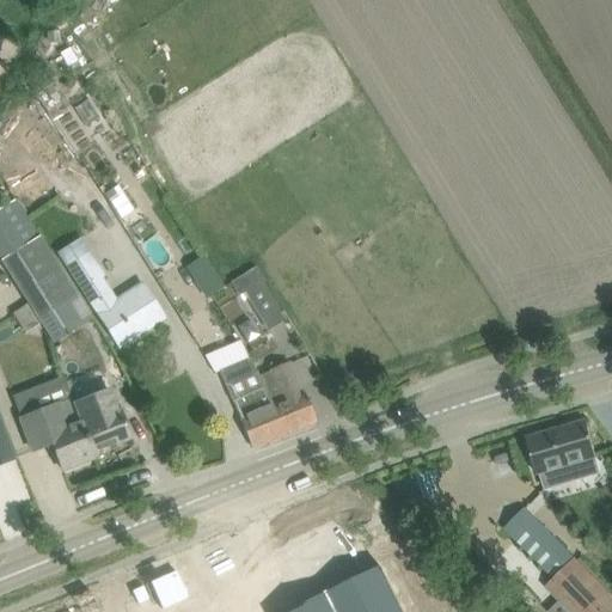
[(57,31),(47,32),(48,43),(59,42),(57,31)]
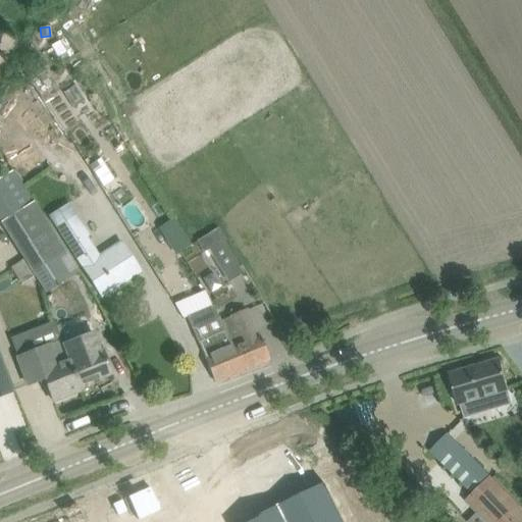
[(31,60),(21,66),(40,95),(49,89),(31,60)]
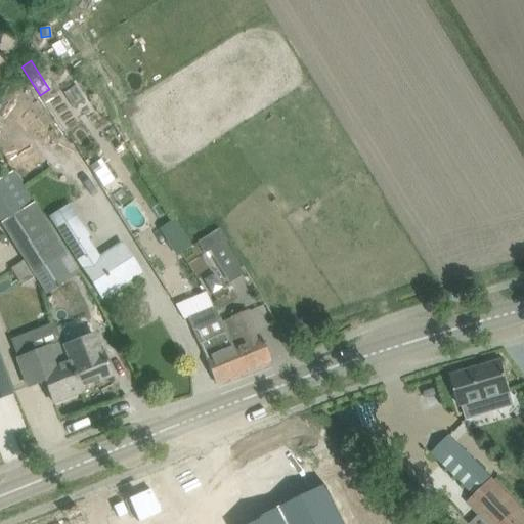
[(54,93),(46,98),(68,131),(96,113),(76,80),(54,93)]
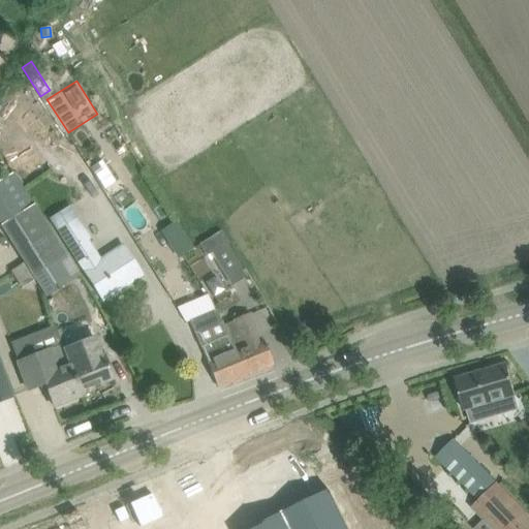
[(0,124),(0,127),(32,170),(58,151),(41,128),(35,132),(20,111),(0,124)]
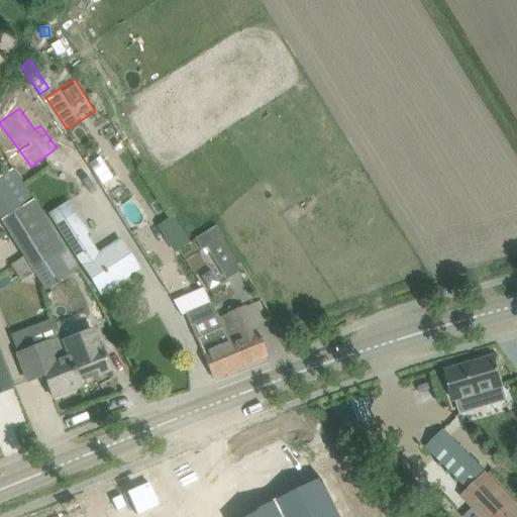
[(102,109),(90,116),(100,131),(111,124),(102,109)]
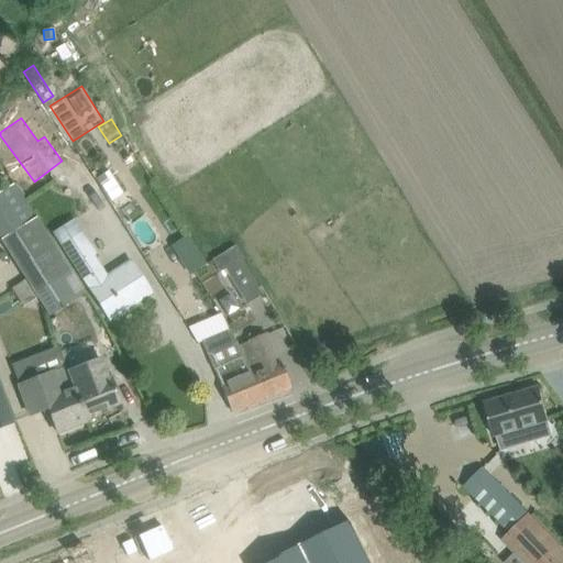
[(140,163),(127,172),(136,186),(148,177),(140,163)]
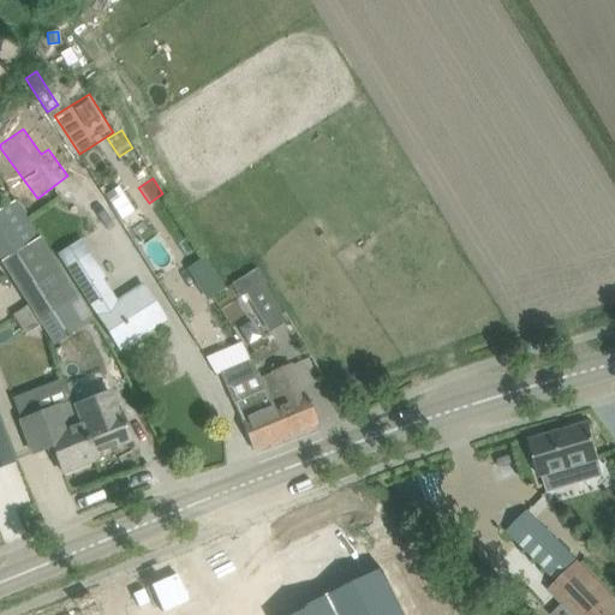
[(126,191),(120,190),(107,198),(120,219),(137,207),(126,191)]
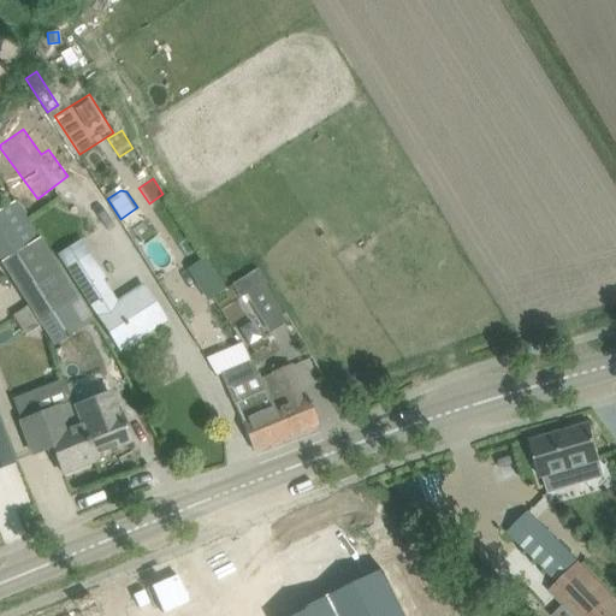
[(83,209),(94,226),(111,217),(100,200),(83,209)]
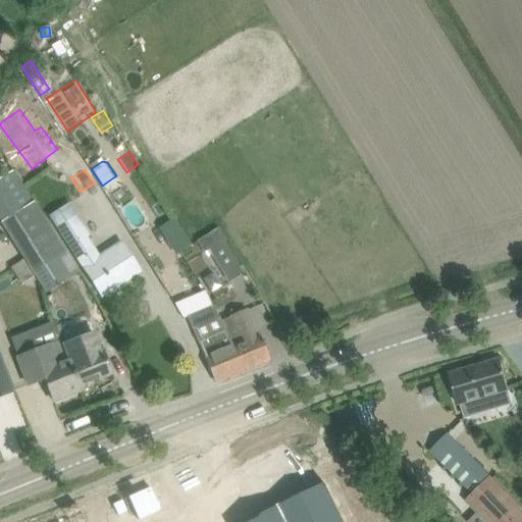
[(10,170),(0,176),(0,225),(30,271),(61,251),(10,170)]
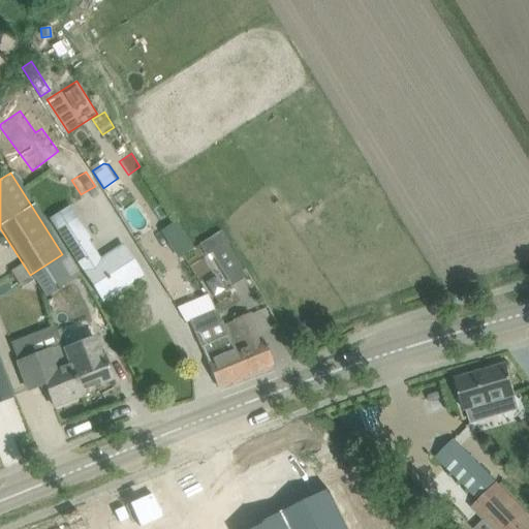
[(51,218),(85,271),(103,300),(142,275),(123,246),(101,260),(89,241),(92,239),(70,206),(51,218)]
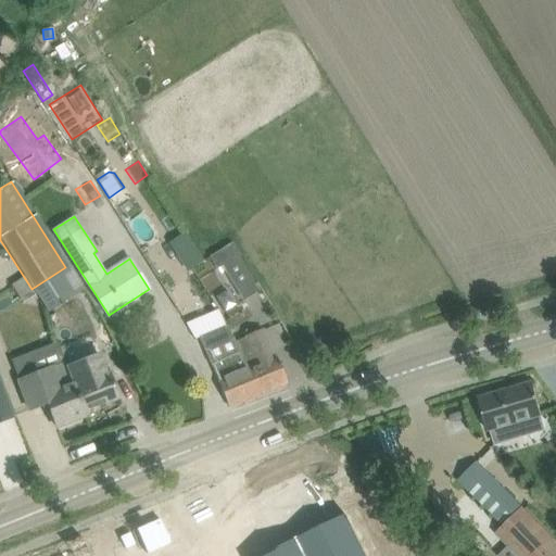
[(129,229),(139,243),(155,232),(146,218),(129,229)]
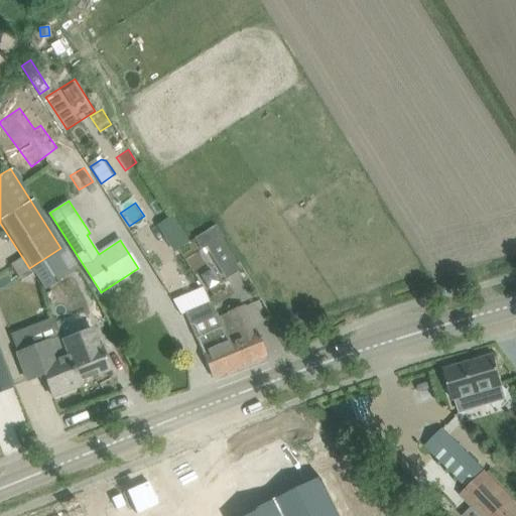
[(216,226),(195,239),(202,250),(206,247),(226,279),(240,270),(221,238),(223,237),(216,226)]
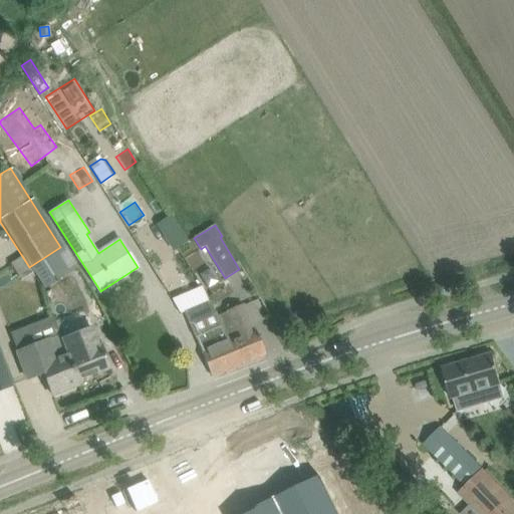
[(60,247),(29,267),(42,288),(74,268),(60,247)]
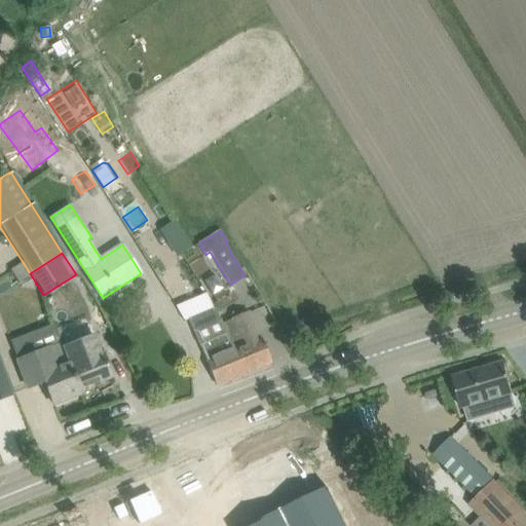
[(21,262),(12,267),(21,280),(29,274),(21,262)]
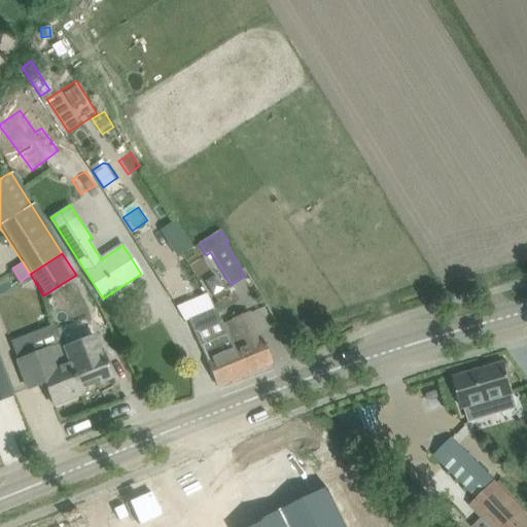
[(234,348),(222,324),(215,310),(213,310),(206,293),(177,307),(184,320),(189,318),(217,386),(245,375),(234,348)]
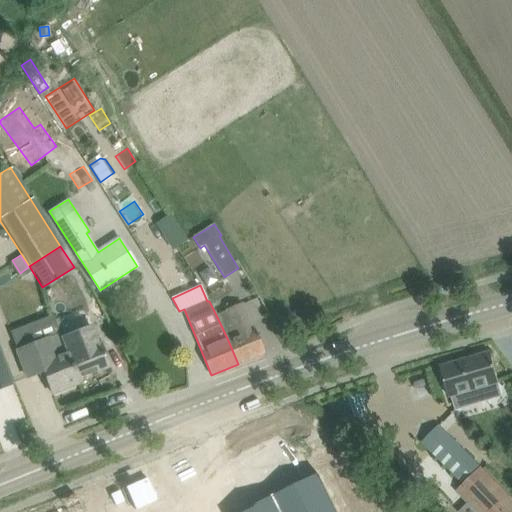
[(242,304),(216,315),(227,338),(238,364),(264,353),(253,327),(252,328),(242,304)]
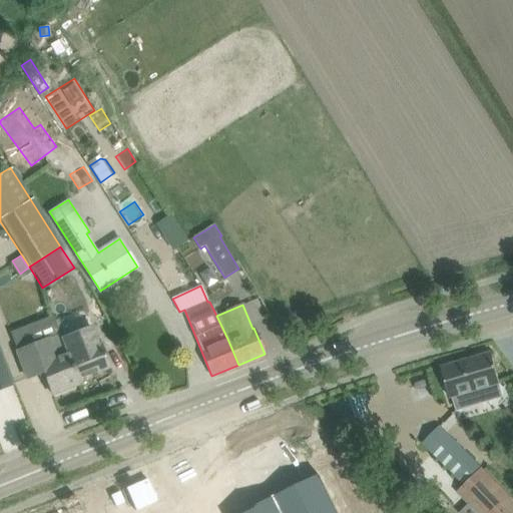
[(92,328),(61,340),(77,380),(108,368),(99,344),(92,328)]
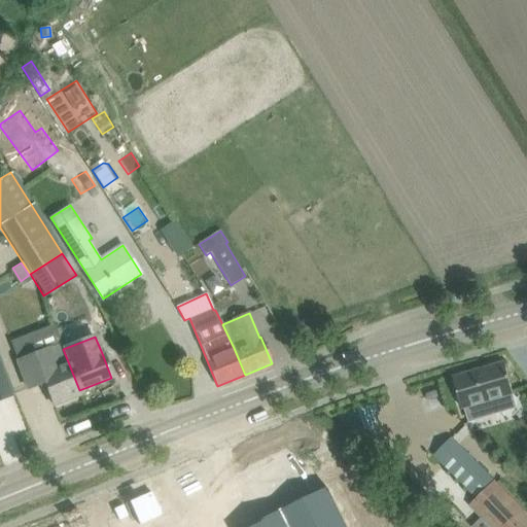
[(79,390),(63,349),(61,344),(18,360),(29,389),(44,382),(54,406),(81,394),(79,390)]
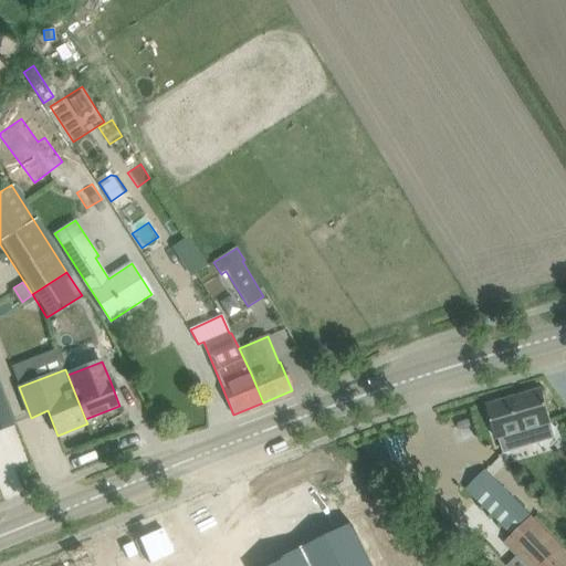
[(488,406),(494,427),(498,439),(553,423),(543,389),(488,406)]
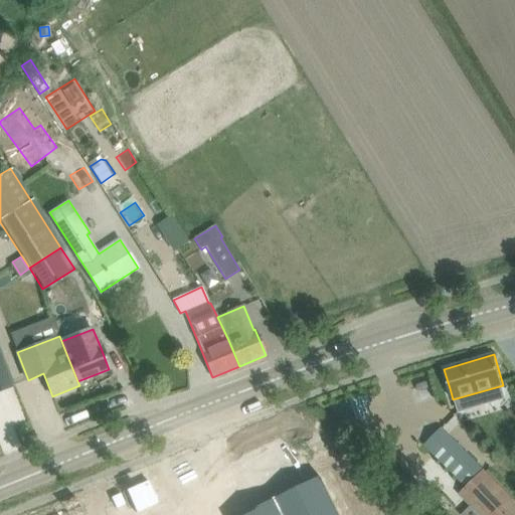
[(442,430),(426,445),(469,487),(484,472),(442,430)]
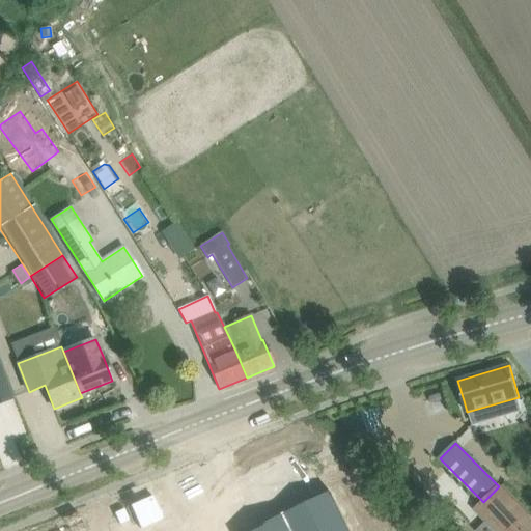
[(483,502),(475,509),(496,530),(527,530),(530,527),(530,519),(499,486),(483,502)]
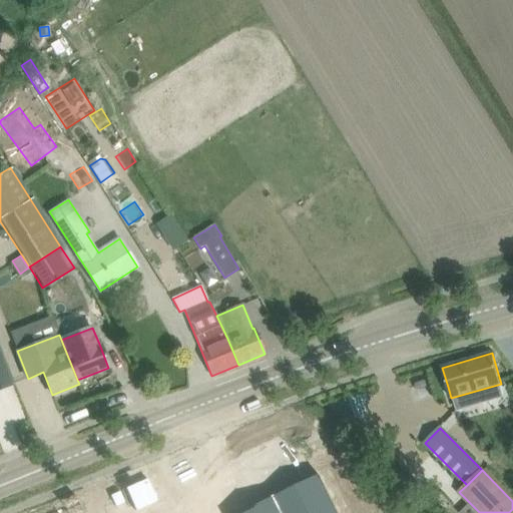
[(320,477),(275,499),(282,512),(333,512),(337,511),(320,477)]
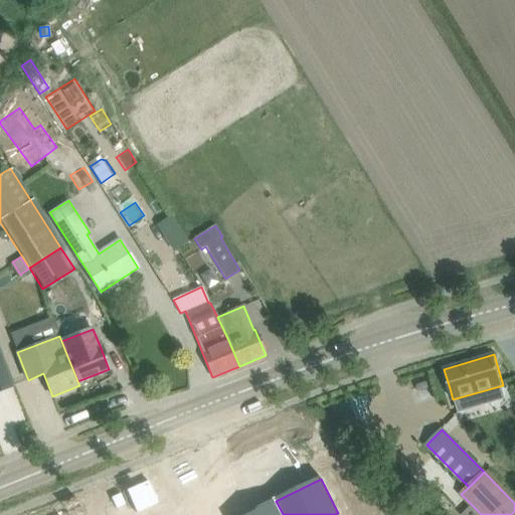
[(368,494),(362,486),(354,491),(359,500),(368,494)]
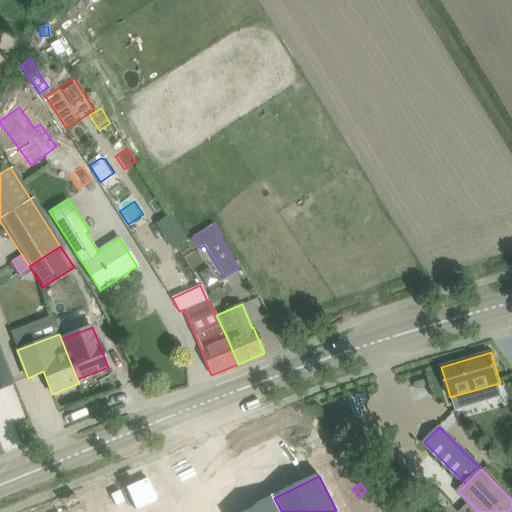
[(281,511),(274,498),(245,511),(281,511)]
